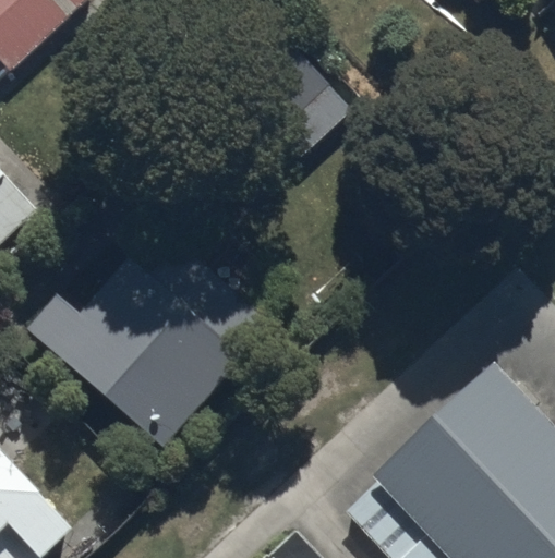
[(0,58),(11,71),(88,0),(0,0),(0,58)]
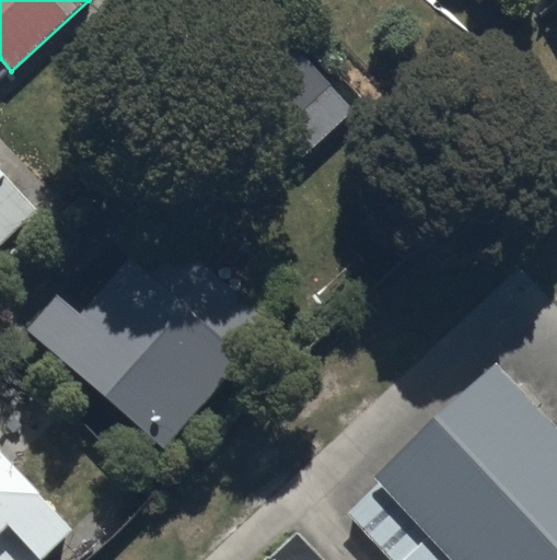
[(0,242),(37,208),(0,166),(0,242)]
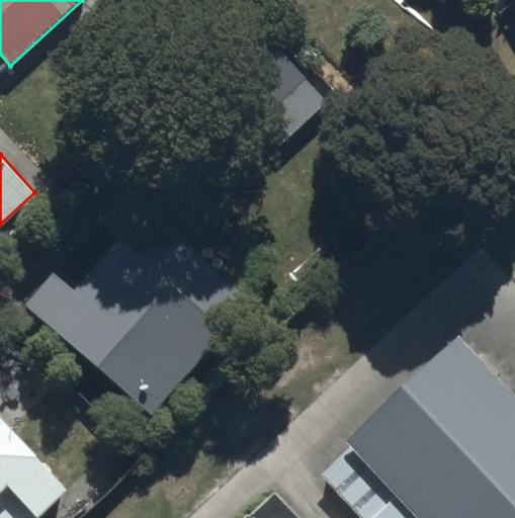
[(71,250),(24,304),(150,414),(254,295),(148,202),(91,267),(71,250)]
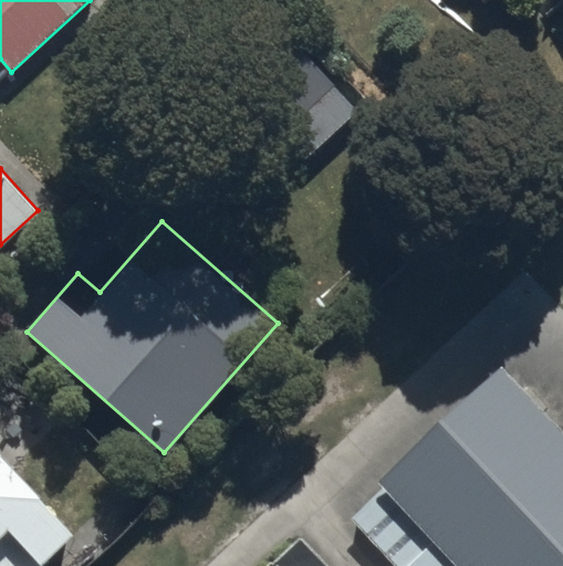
[(314,565),(296,547),(275,565),(562,565),(562,437),(507,377),(386,489),(457,565),(314,565)]
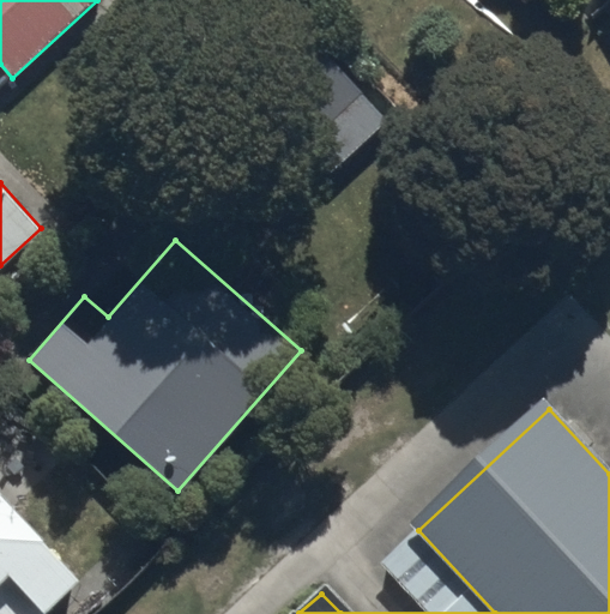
[(0,613),(35,613),(80,575),(0,483),(0,613)]
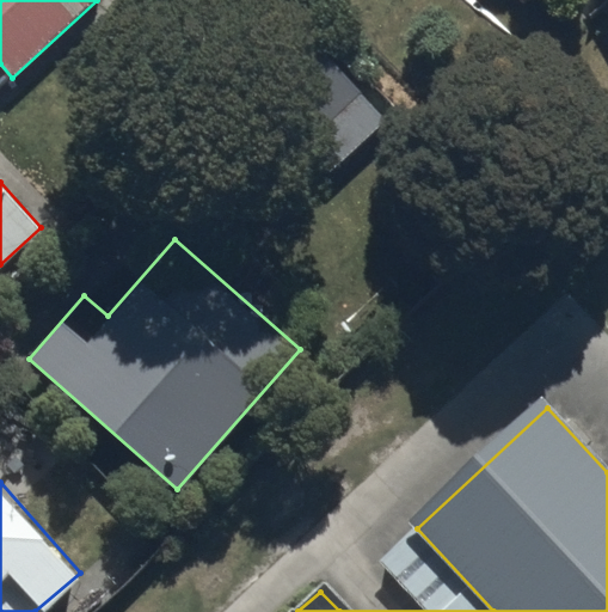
All buildings are outlined.
